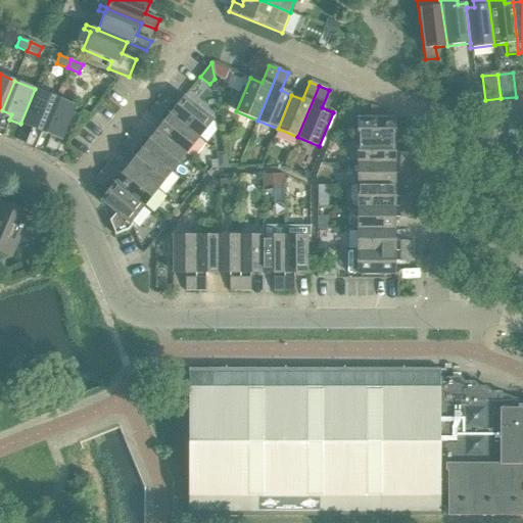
[(43,128),(55,97),(35,89),(20,124),(32,129),(33,124),(43,128)]
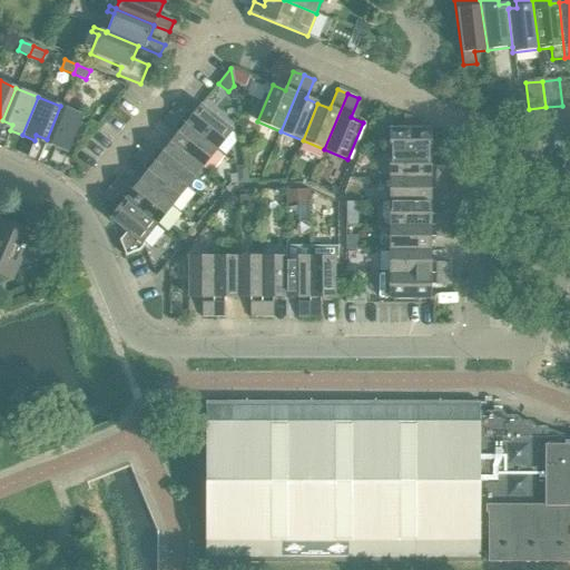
[(232,130),(213,116),(200,106),(193,116),(176,102),(169,111),(216,149),(232,130)]
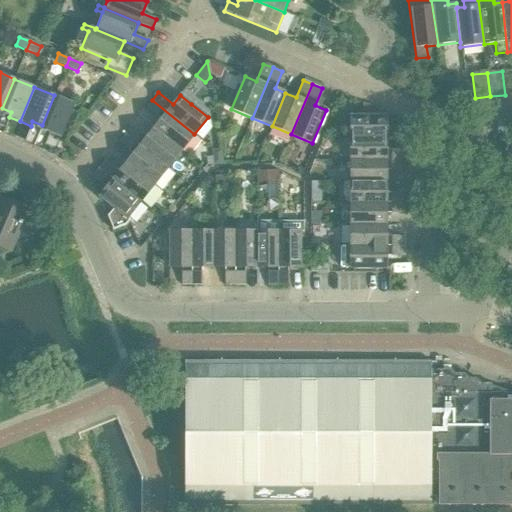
[(60,138),(75,104),(54,95),(42,125),(51,129),(49,133),(60,138)]
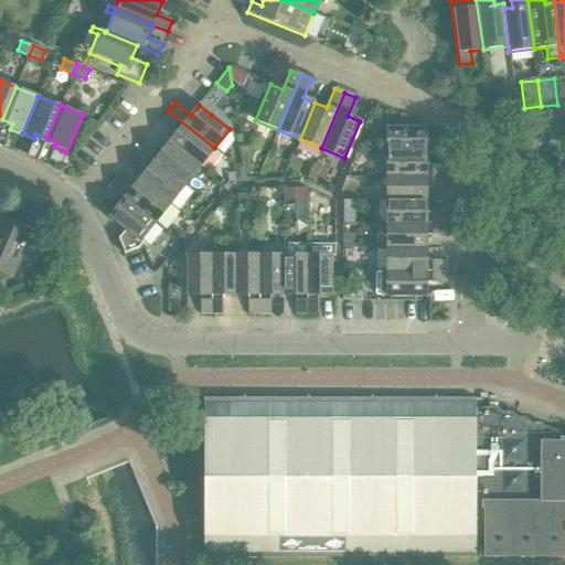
[(214,148),(168,110),(161,119),(177,132),(169,142),(200,167),(214,148)]
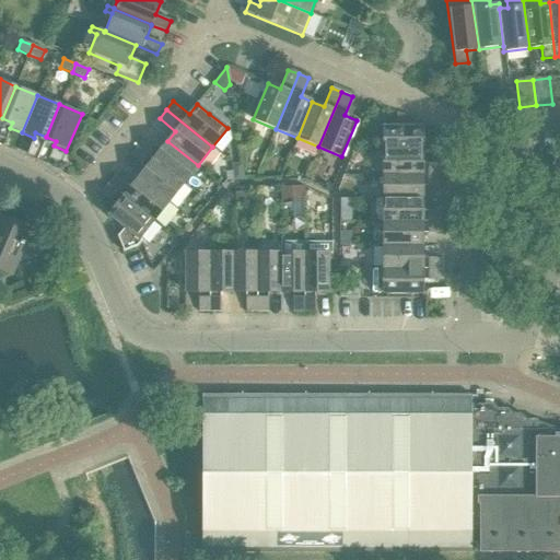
[(442,152),(442,140),(421,140),(422,127),(383,127),(383,152),(422,152),(442,152)]
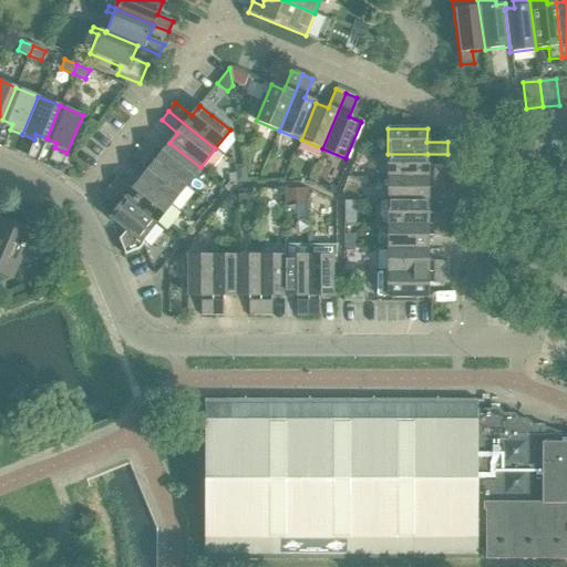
[(200,167),(169,143),(162,153),(145,140),(138,148),(185,186),(200,167)]
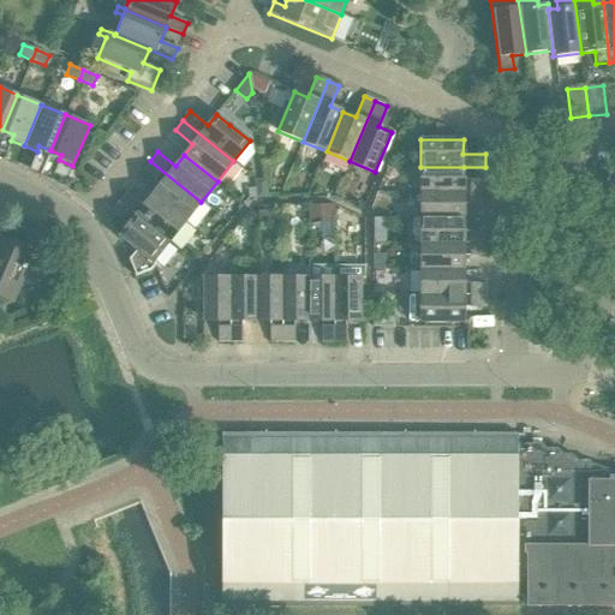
[(201,202),(150,161),(142,171),(160,184),(151,195),(185,222),(201,202)]
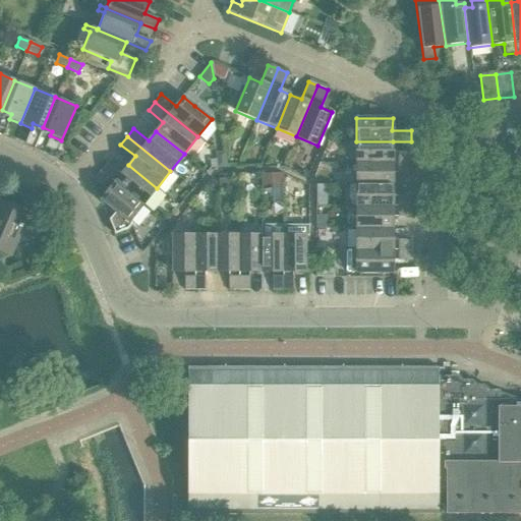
[(411,163),(411,152),(393,152),(393,141),(356,141),(356,163),(411,163)]
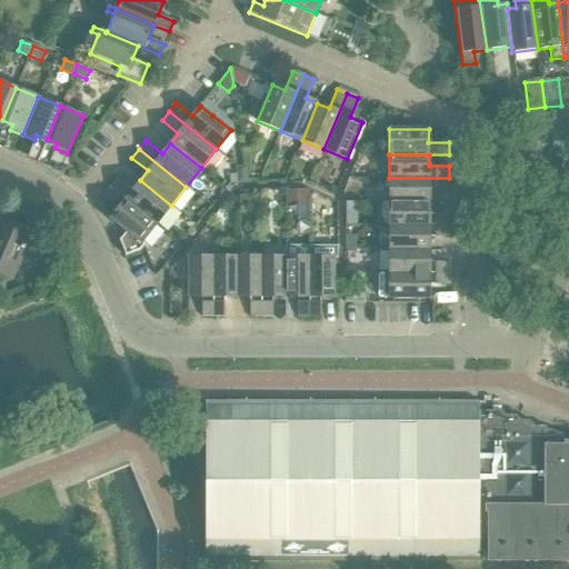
[(171,206),(140,180),(132,190),(116,178),(109,187),(156,225),(171,206)]
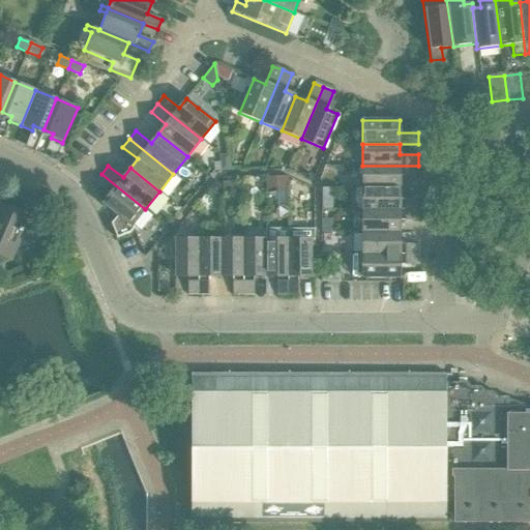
[(400,187),(400,176),(418,176),(418,166),(362,166),(362,187),(400,187)]
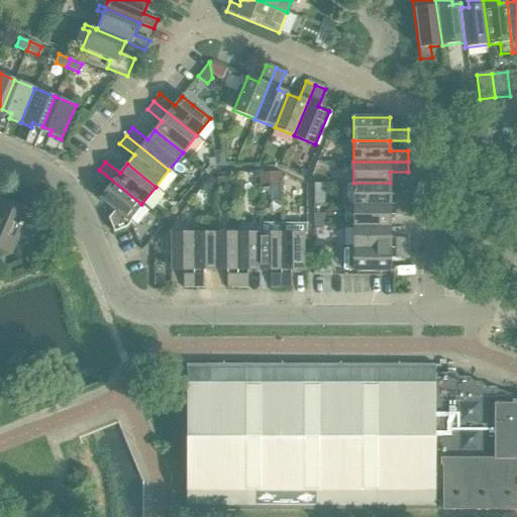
[(141,204),(99,170),(92,178),(107,189),(99,198),(114,210),(107,218),(113,233),(127,227),(131,222),(128,220),(141,204)]
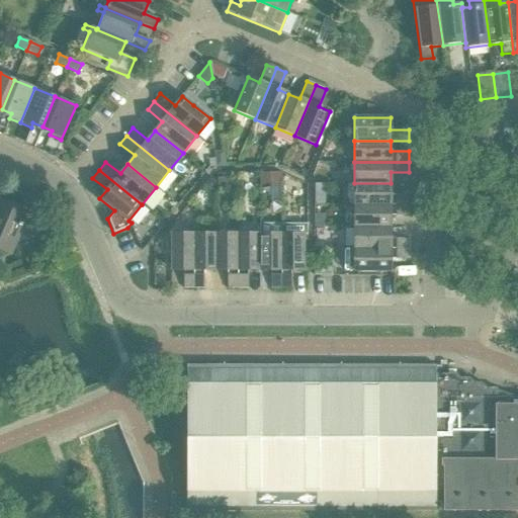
[(409,205),(409,195),(391,195),(391,183),(354,183),(354,205),(409,205)]
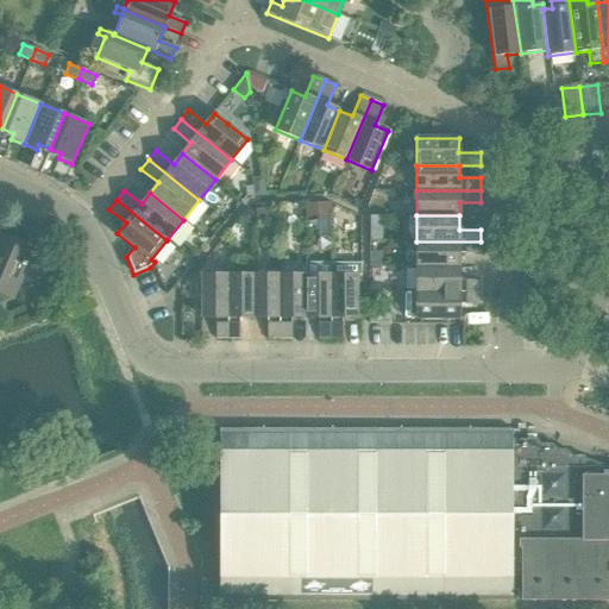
[(0,293),(12,299),(33,248),(0,233),(0,293)]
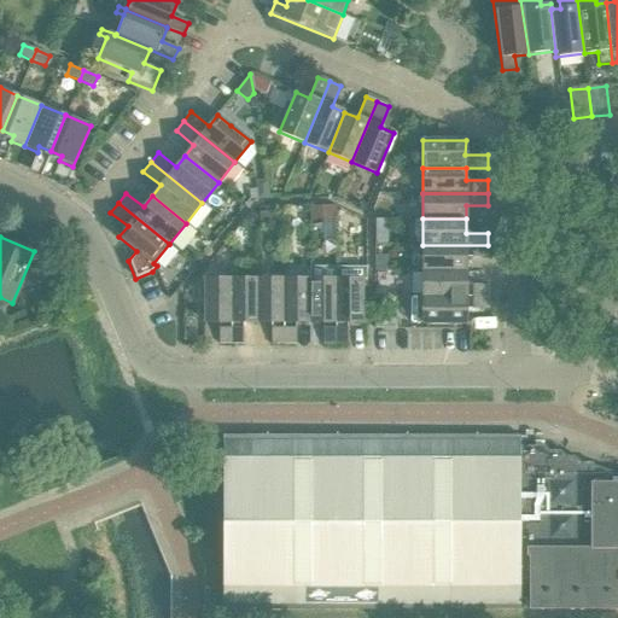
[(466,270),(466,257),(488,257),(488,245),(423,245),(423,270),(466,270)]
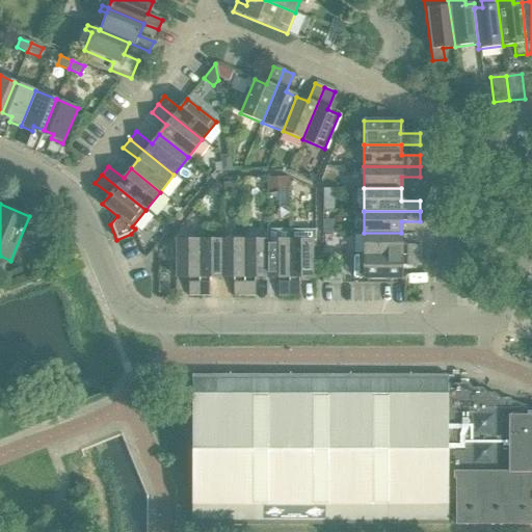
[(401,245),(401,233),(364,233),(364,256),(420,256),(420,245),(401,245)]
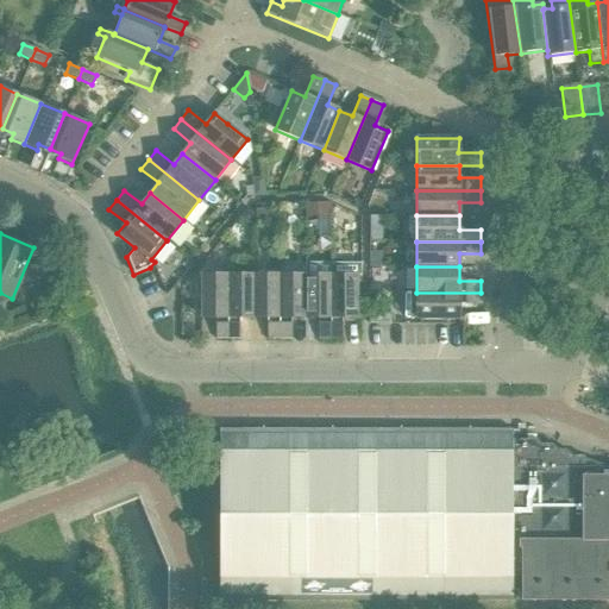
[(227,339),(227,275),(201,275),(201,318),(215,318),(215,339),(227,339)]
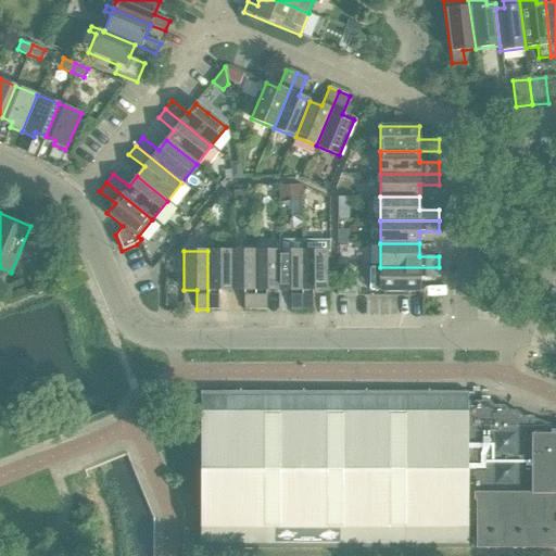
[(231,290),(231,251),(207,251),(207,310),(218,310),(218,290),(231,290)]
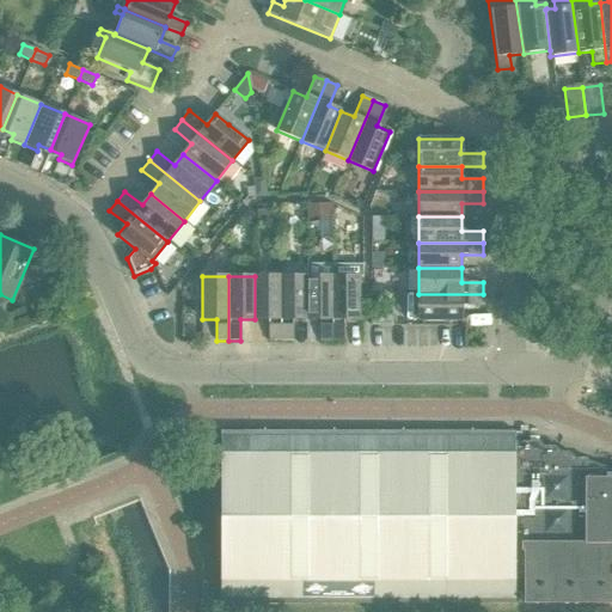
[(280,341),(280,276),(255,276),(255,319),(268,319),(268,341),(280,341)]
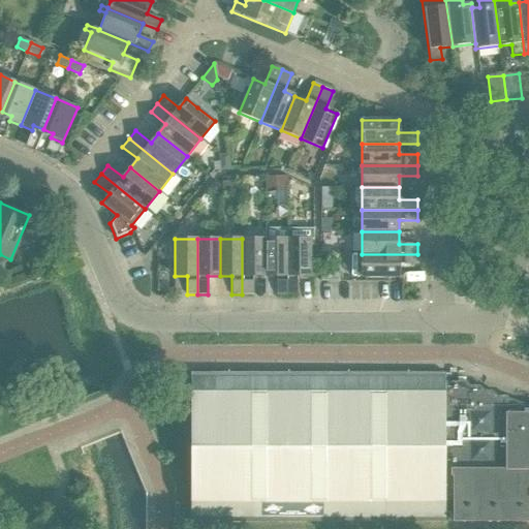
[(265,276),(265,239),(242,239),(242,294),(252,294),(252,276),(265,276)]
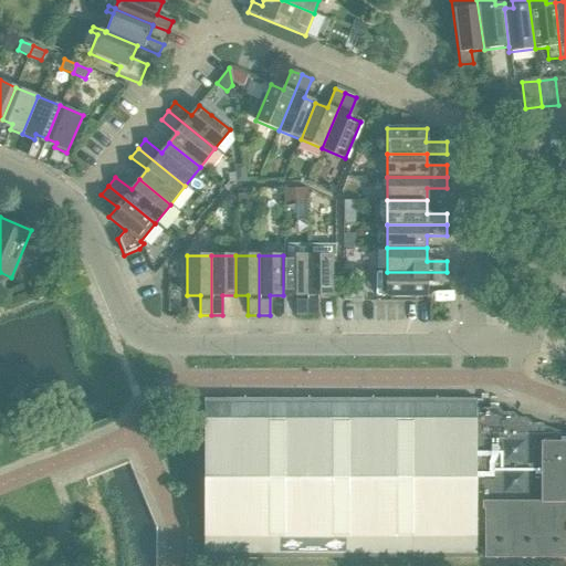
[(306,316),(307,255),(283,255),(283,295),(295,295),(295,315),(306,316)]
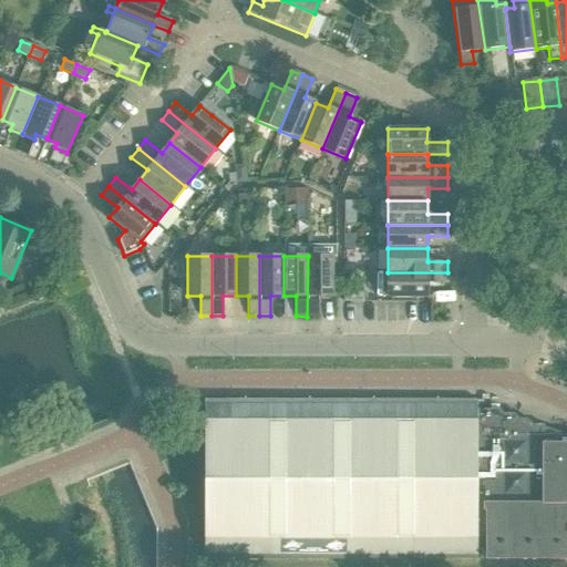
[(331,296),(332,256),(308,256),(307,317),(319,317),(319,296),(331,296)]
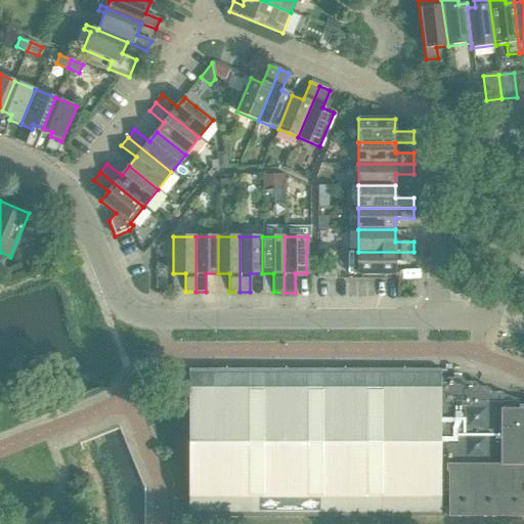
[(395,274),(395,262),(413,262),(413,252),(358,252),(348,252),(348,274),(395,274)]
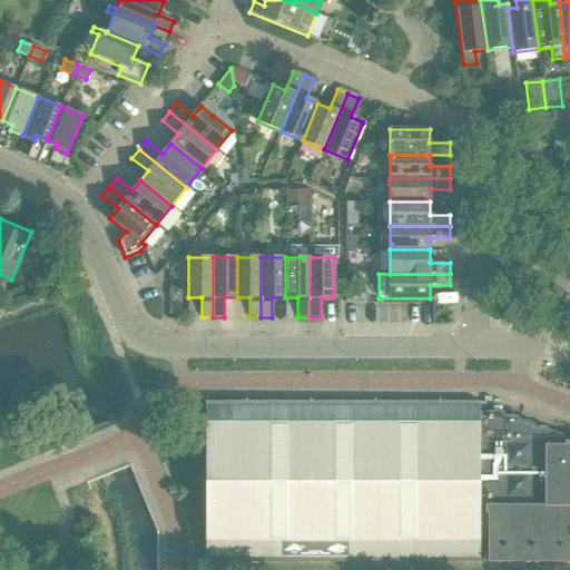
[(569,438),(549,430),(544,434),(536,433),(536,428),(529,421),(521,421),(517,416),(505,415),(501,412),(479,412),(479,402),(205,402),(205,562),(479,562),(479,552),(487,552),(487,562),(569,562),(569,438)]
